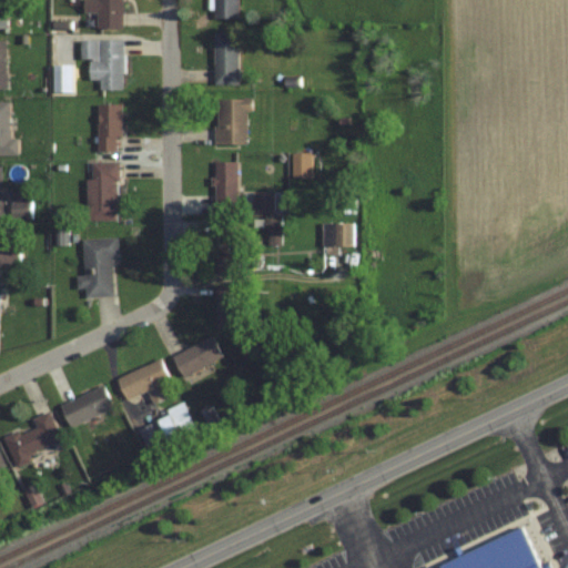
[(123,28),(122,0),(83,0),(83,12),(97,12),(97,28),(123,28)]
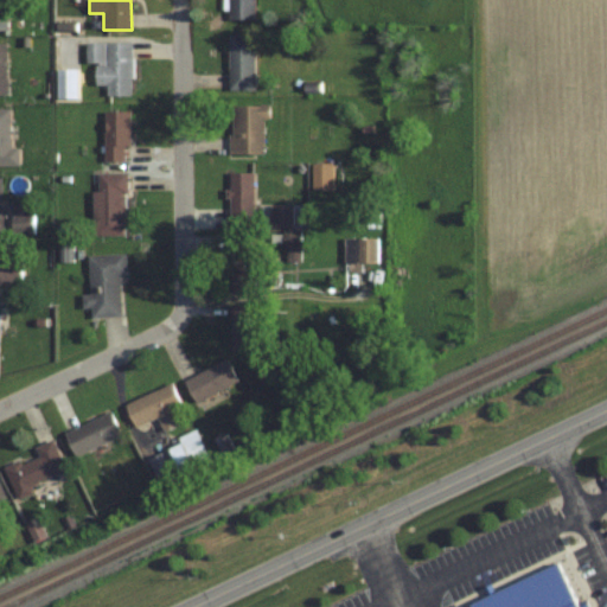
[(229,89),(255,89),(255,33),(229,33),(229,89)]
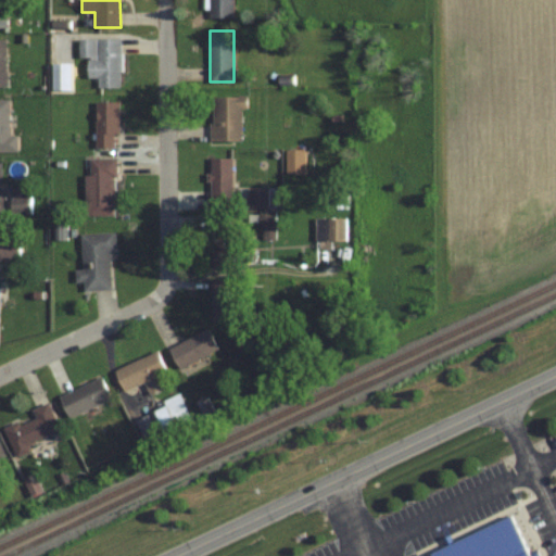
[(121,38),(78,38),(78,58),(88,58),(88,87),(121,87),(121,38)]
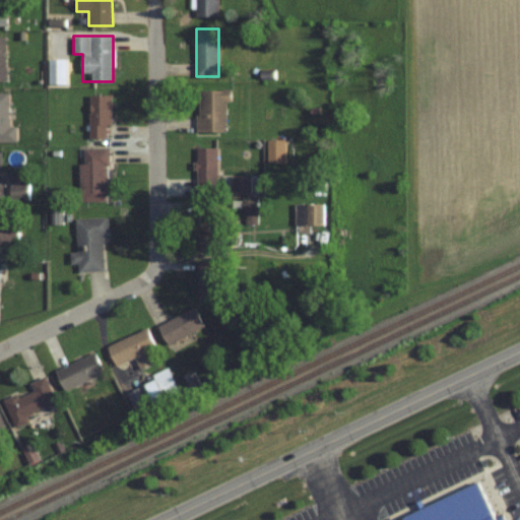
[(198,89),(198,131),(226,131),(226,101),(230,101),(230,89),(198,89)]
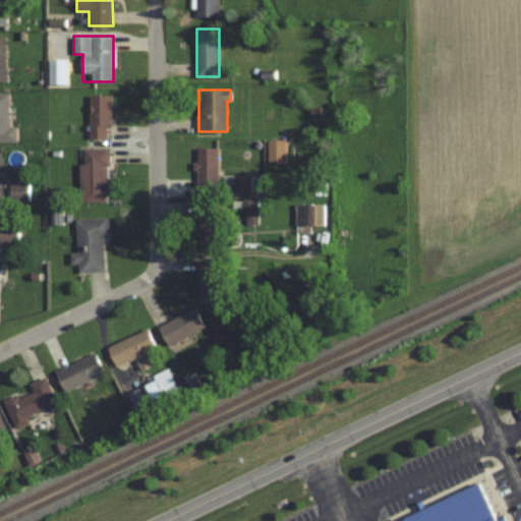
[(9,126),(9,94),(0,93),(0,141),(15,141),(15,126),(9,126)]
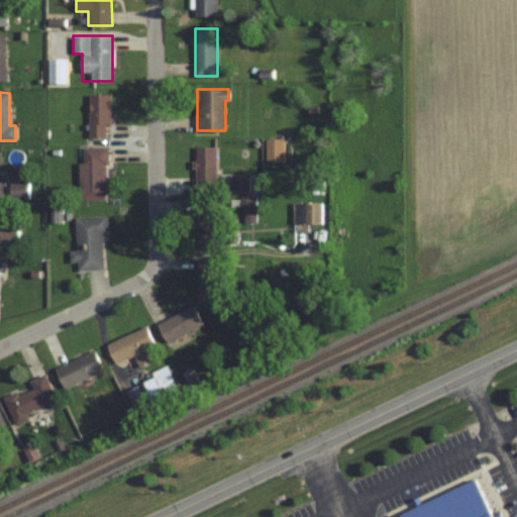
[(110,94),(89,94),(89,137),(110,137),(110,94)]
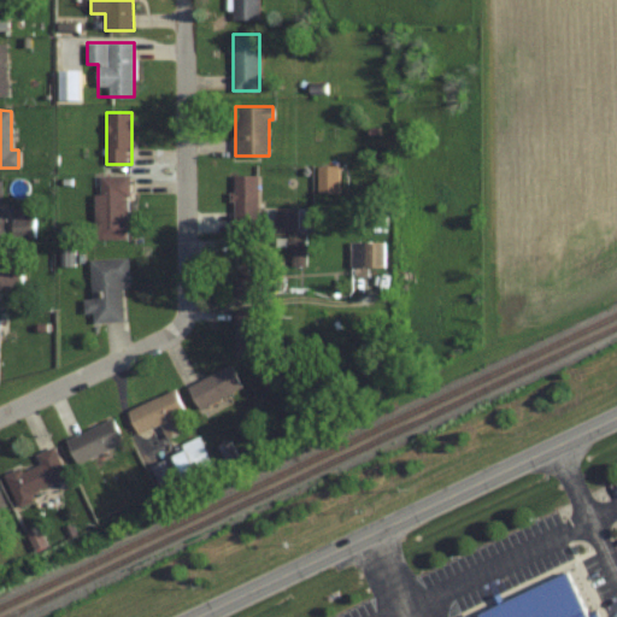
[(317,165),(317,192),(340,192),(340,165),(317,165)]
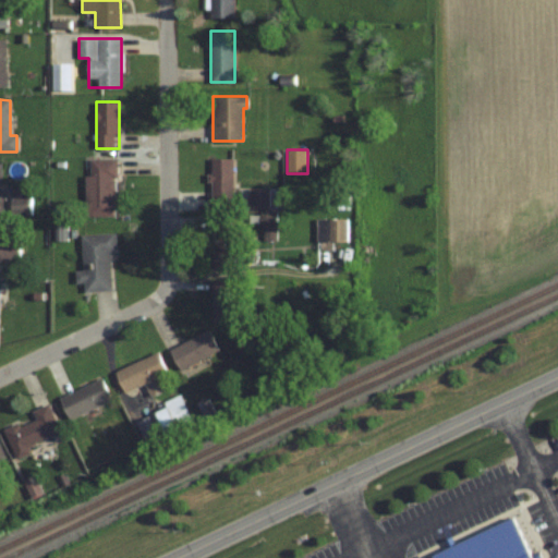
[(233,157),(210,157),(210,202),(233,202),(233,157)]
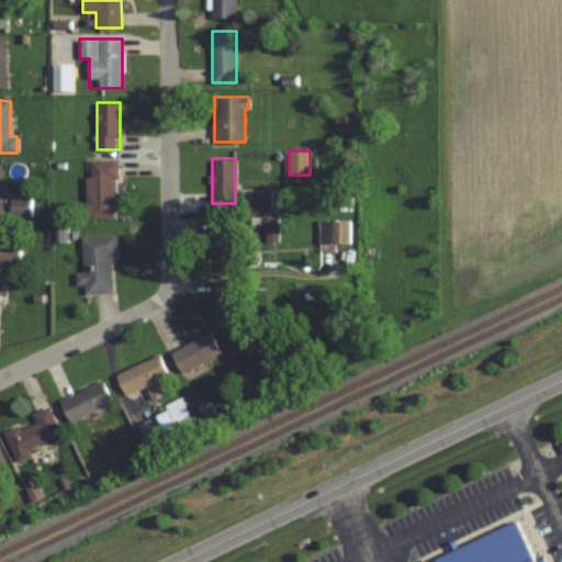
[(89,217),(113,217),(113,180),(117,180),(117,159),(89,159),(89,217)]
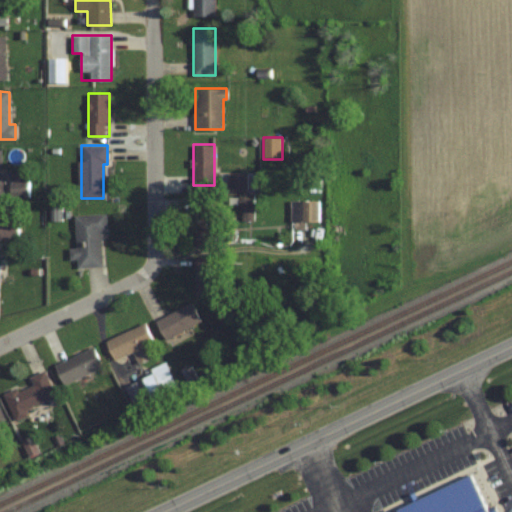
[(253,219),(253,194),(240,194),(240,219),(253,219)]
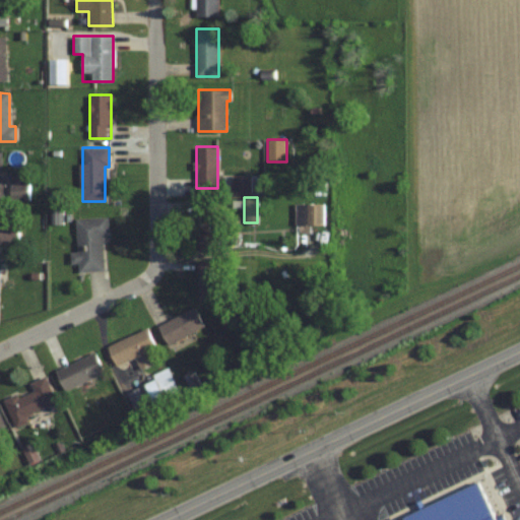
[(198,249),(228,249),(228,203),(198,203),(198,249)]
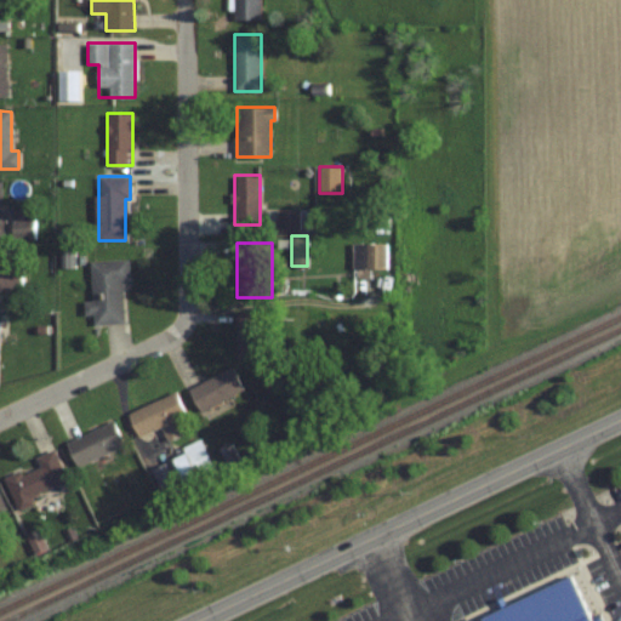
[(351,243),(351,268),(386,268),(386,243),(351,243)]
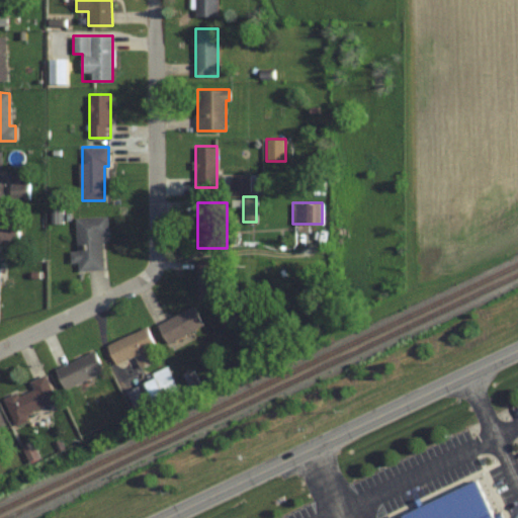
[(76,250),(70,250),(70,262),(78,262),(78,270),(103,269),(102,233),(107,233),(107,217),(76,218),(76,250)]
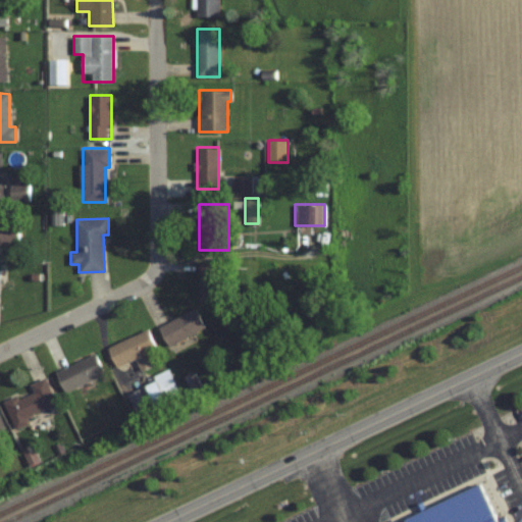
[(0,247),(18,247),(18,219),(0,219),(0,247)]
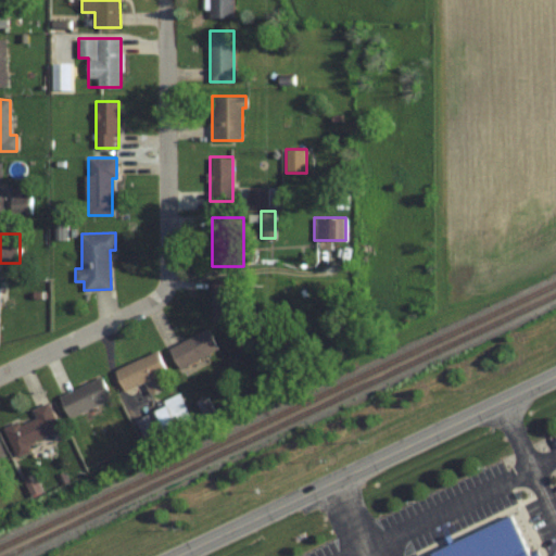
[(168,345),(177,367),(216,352),(207,330),(168,345)]
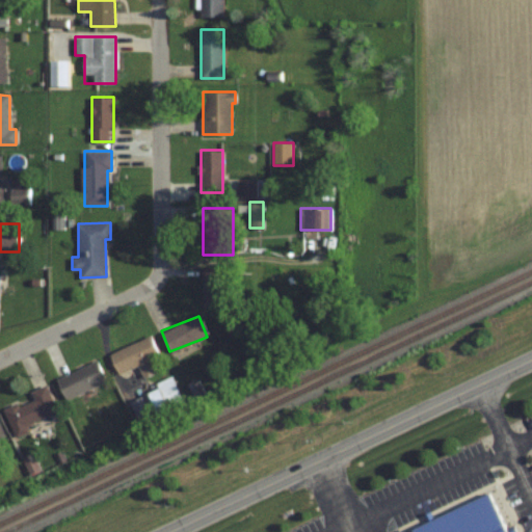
[(158,356),(150,337),(109,353),(117,375),(138,366),(142,377),(155,372),(150,361),(158,356)]
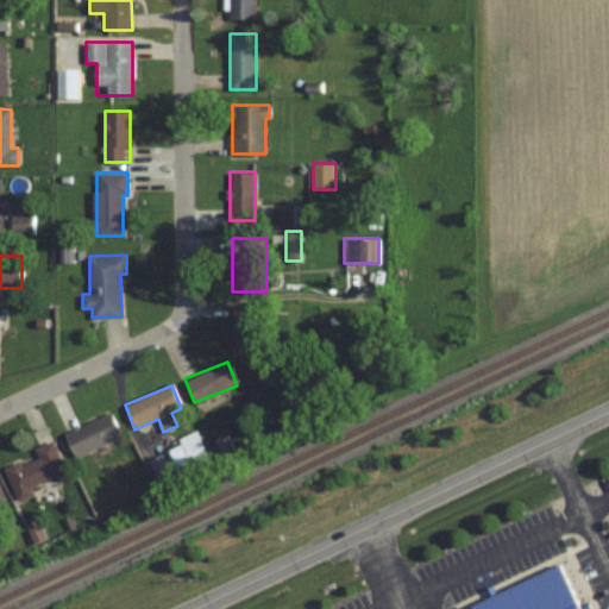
[(63,434),(74,458),(120,437),(110,413),(63,434)]
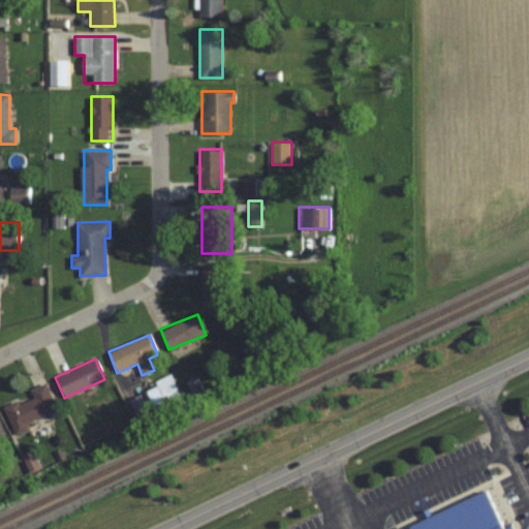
[(156,410),(181,399),(172,376),(146,387),(156,410)]
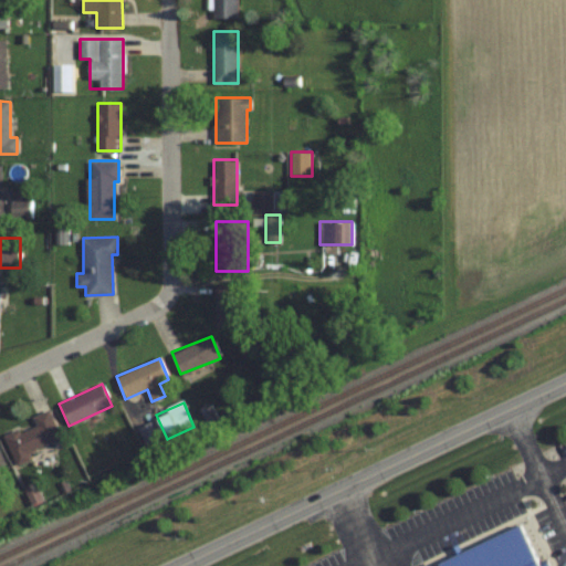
[(61,441),(49,410),(31,417),(34,426),(4,437),(12,459),(61,441)]
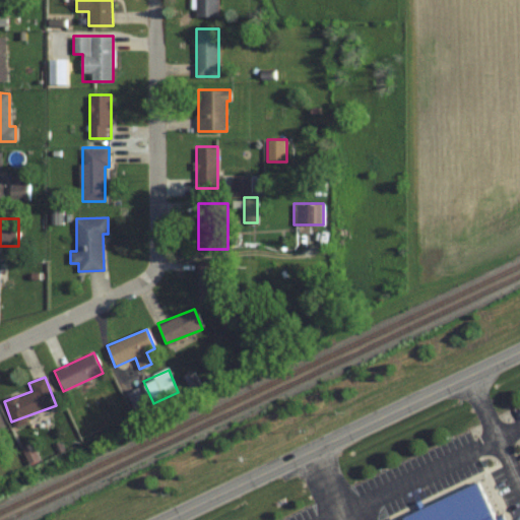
[(127,392),(132,410),(147,406),(142,388),(127,392)]
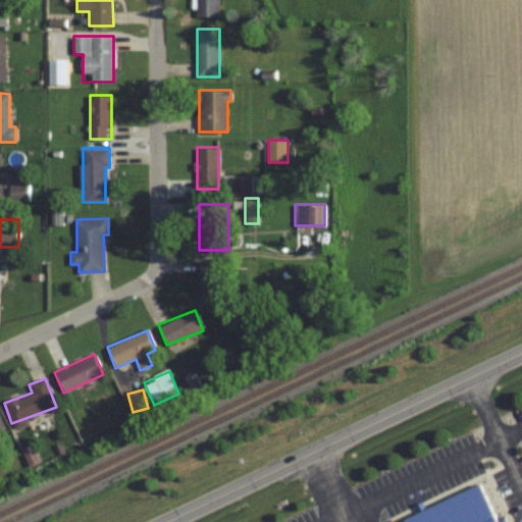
[(406,516),(408,521),(498,521),(482,484),(406,516)]
